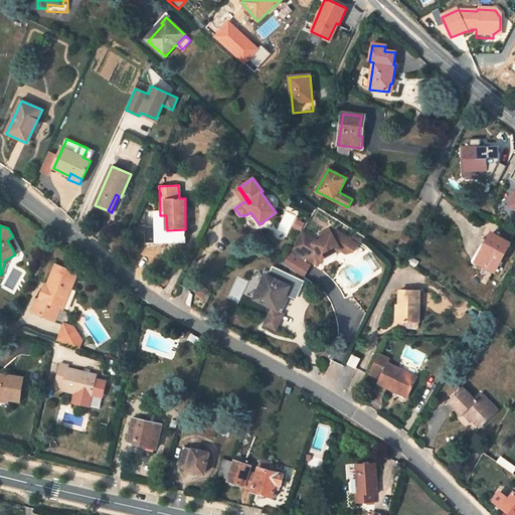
[(301,230),(282,263),(301,276),(308,265),(304,263),(306,259),(316,266),(321,260),(339,248),(345,253),(352,251),(357,243),(356,242),(358,239),(352,236),(350,239),(335,230),(317,240),(301,230)]
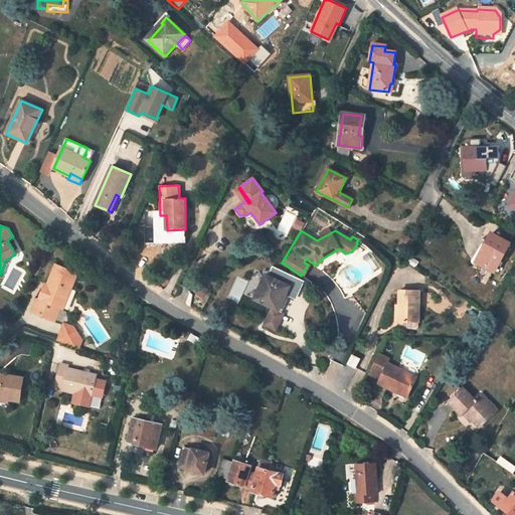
[(509,242),(490,233),(475,261),(494,272),(509,242)]
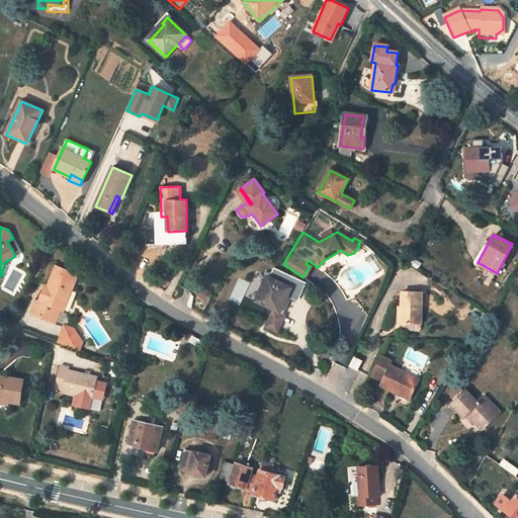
[(48,288),(47,293),(42,292),(38,304),(44,305),(38,319),(54,324),(59,311),(63,313),(77,275),(56,267),(48,288)]
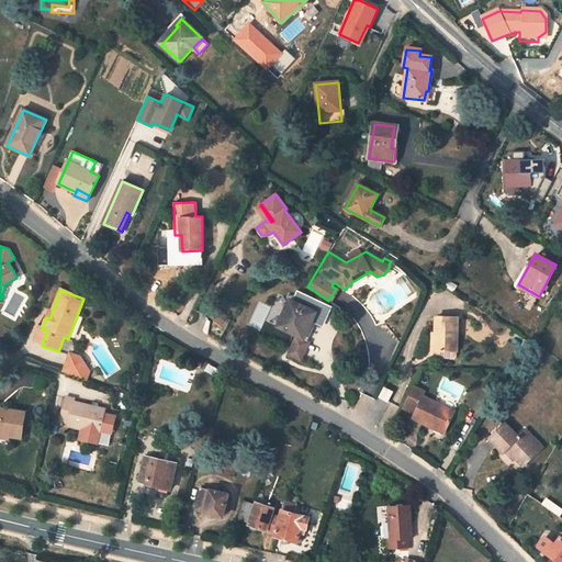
[(292,301),(290,300),(277,327),(298,336),(289,355),(301,360),(308,343),(302,339),(303,339),(304,339),(313,322),(317,324),(321,323),(323,322),(324,317),(322,315),(329,306),(298,291),(292,301)]
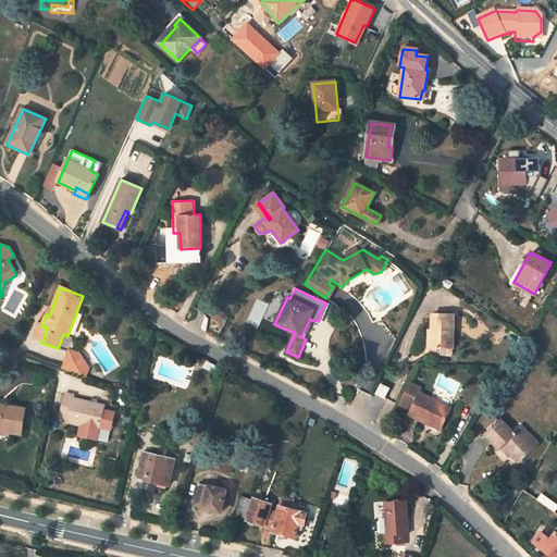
[(455,316),(432,314),(431,347),(432,347),(431,353),(433,356),(450,356),(453,354),(453,348),(454,348),(455,316)]
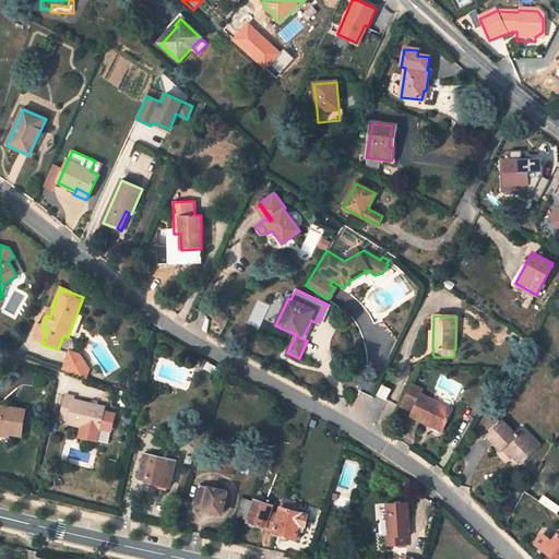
[(37,326),(33,341),(42,344),(47,329),(42,328),(37,326)]
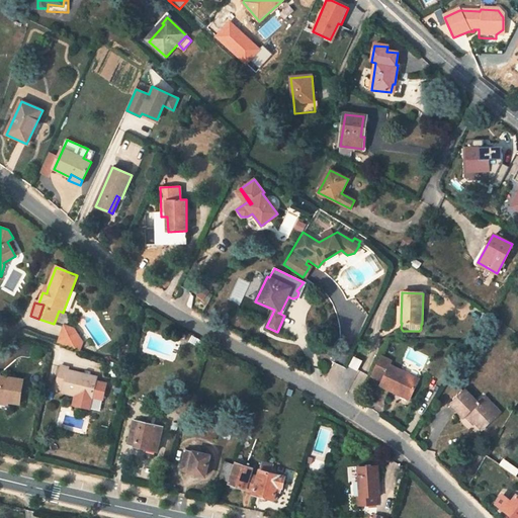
[(64,326),(58,344),(78,351),(81,344),(74,341),(77,334),(75,330),(64,326)]
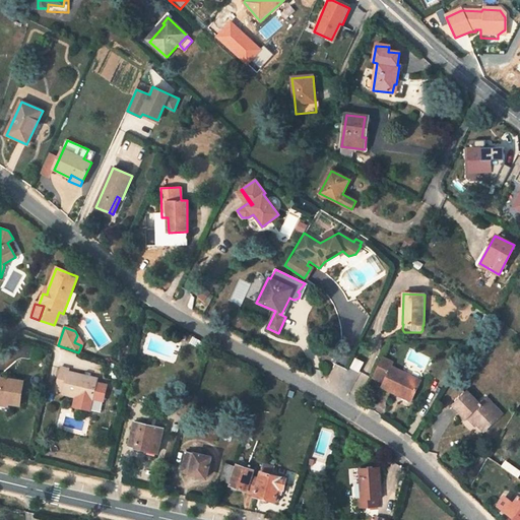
[(382,358),(372,378),(384,383),(381,387),(396,395),(398,392),(412,398),(420,381),(392,367),(393,364),(382,358)]
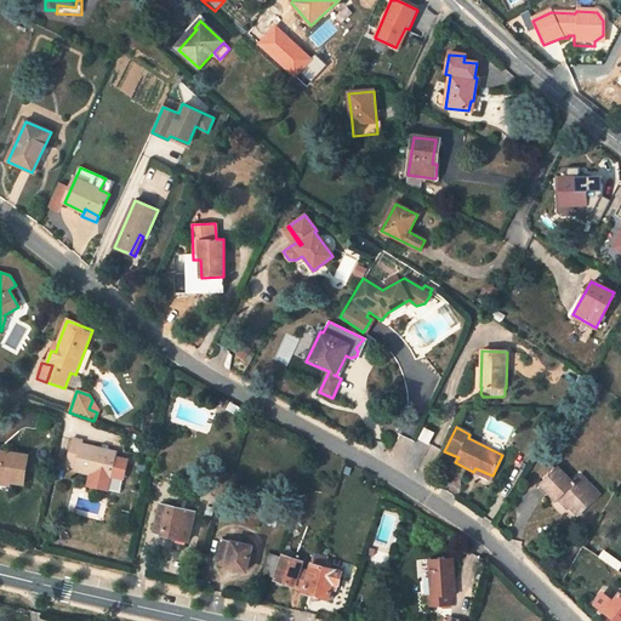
[(83,440),(73,439),(67,466),(75,468),(74,471),(92,476),(91,479),(108,483),(115,454),(81,444),(83,440)]
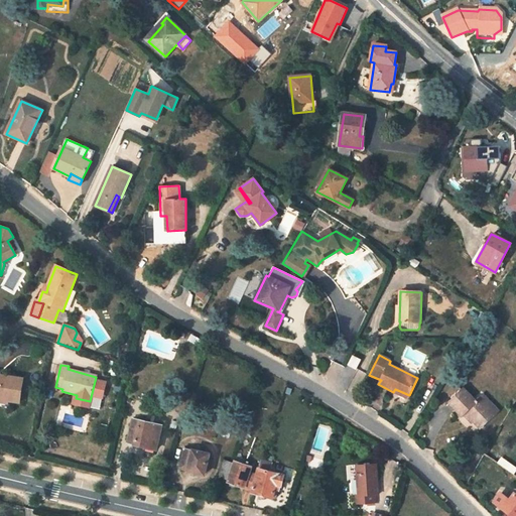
[(22,379),(0,375),(0,398),(8,400),(19,402),(22,379)]
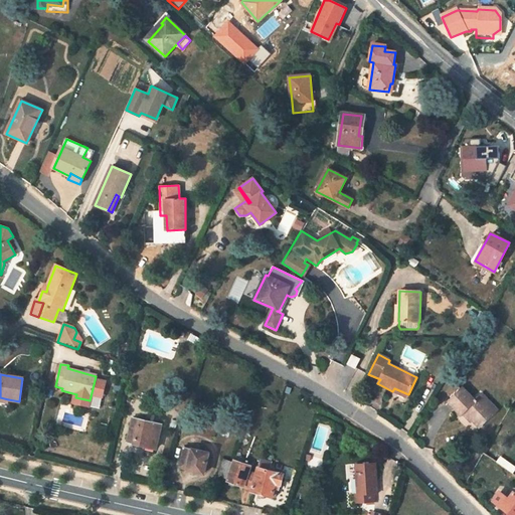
[(392,391),(406,398),(408,394),(394,388),(392,391)]
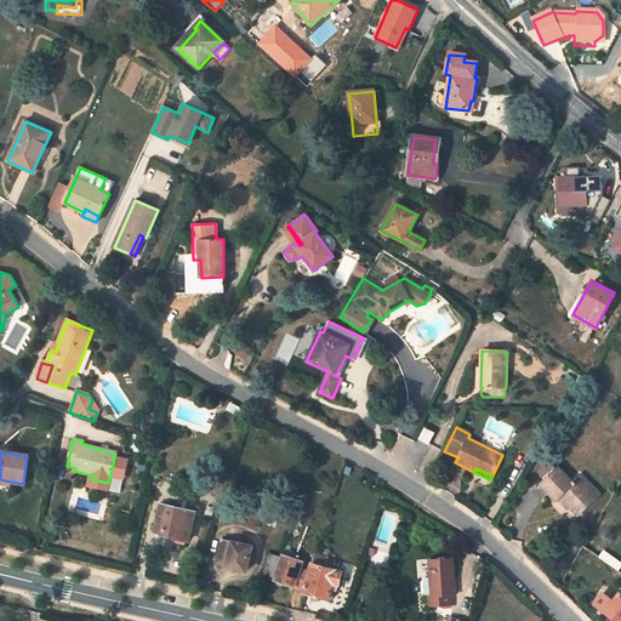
[(573,483),(558,468),(541,484),(556,500),(559,496),(570,507),(577,516),(596,499),(577,478),(573,483)]
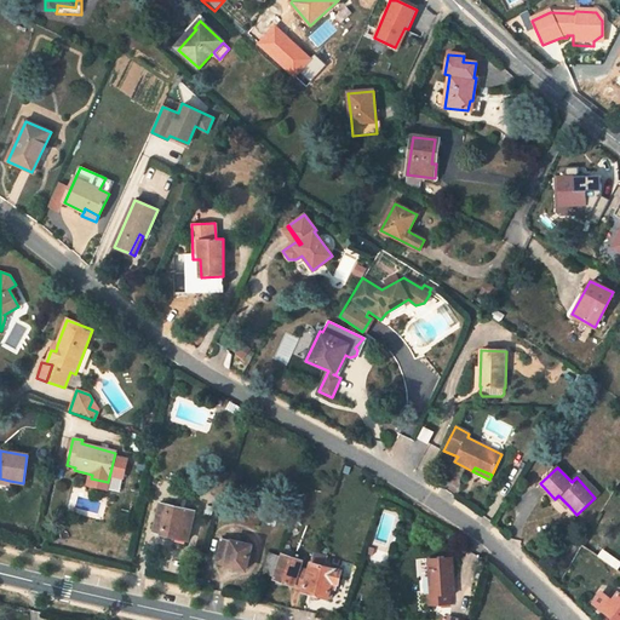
[(595,498),(600,494),(580,474),(577,477),(595,498)]
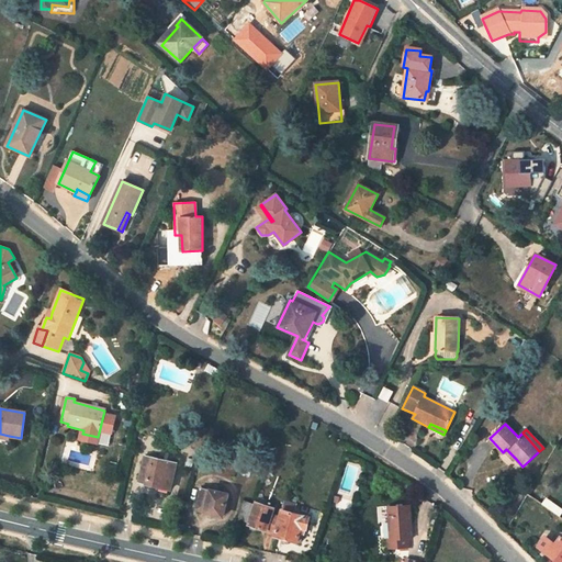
[(506,449),(503,452),(513,462),(516,459),(506,449)]
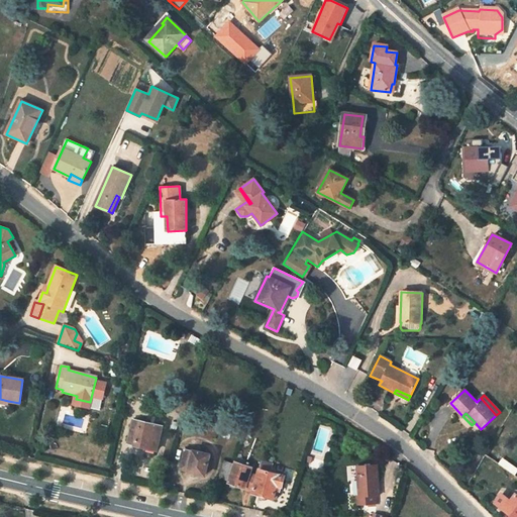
[(127,443),(157,450),(162,426),(133,420),(127,443)]
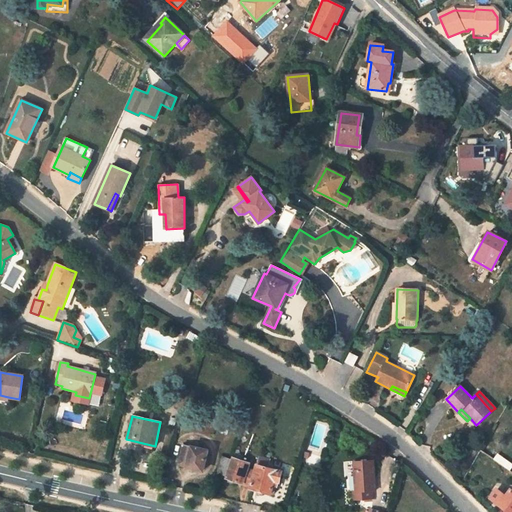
[(178,465),(203,472),(209,449),(183,444),(178,465)]
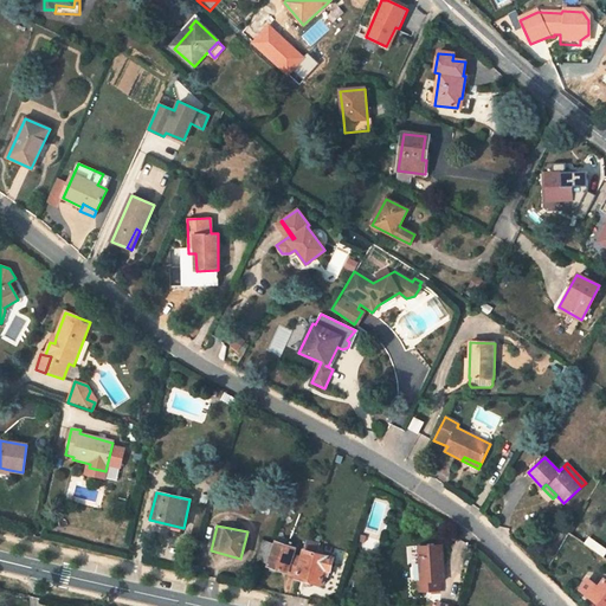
[(272,545),(264,541),(257,560),(266,562),(272,545)]
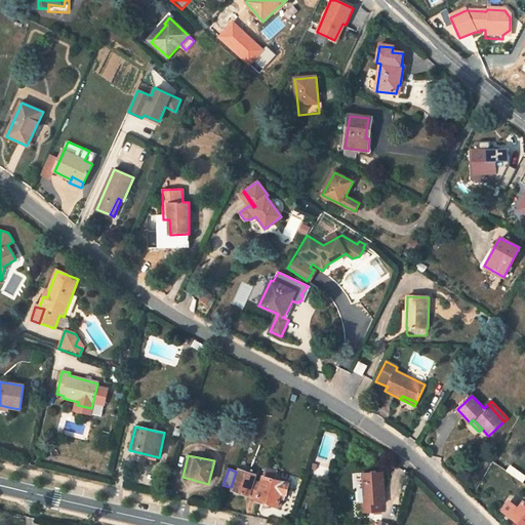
[(255,480),(256,476),(237,469),(236,472),(231,487),(230,489),(257,498),(261,482),(255,480)]
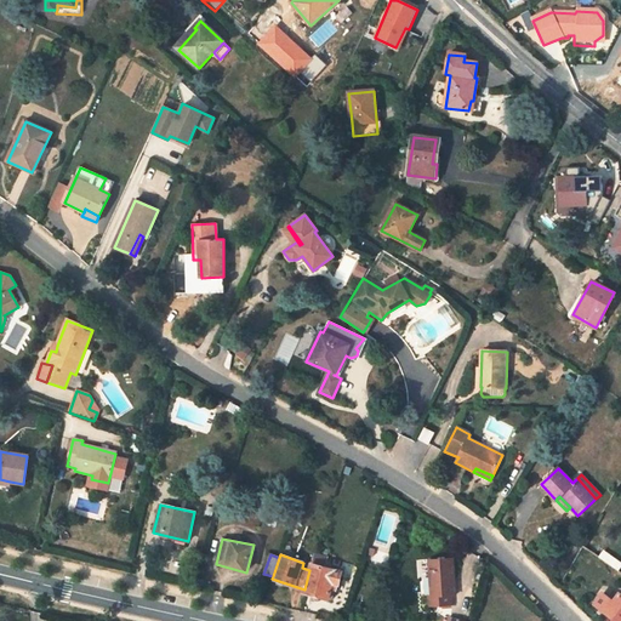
[(328,569),(330,559),(313,554),(309,570),(305,590),(305,593),(328,599),(332,584),(339,586),(342,573),(328,569)]
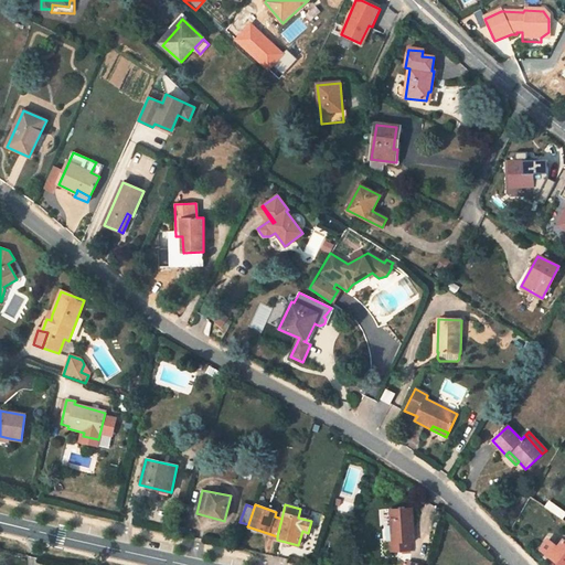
[(415,541),(413,509),(390,510),(392,543),(390,543),(390,552),(411,550),(411,541),(415,541)]
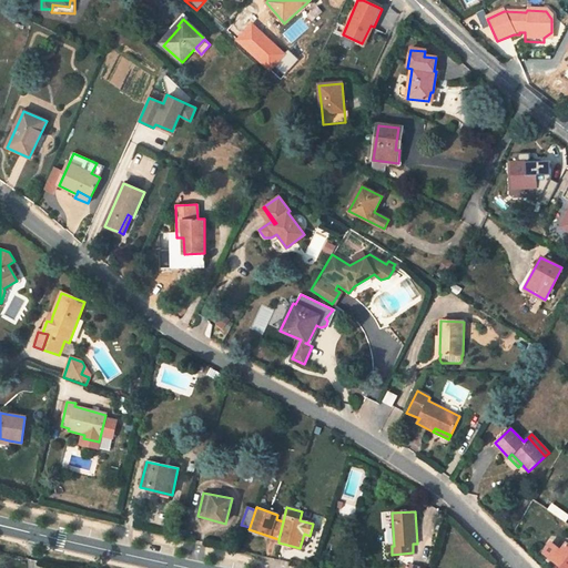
[(550,544),(544,553),(564,567),(567,567),(567,544),(561,551),(550,544)]
